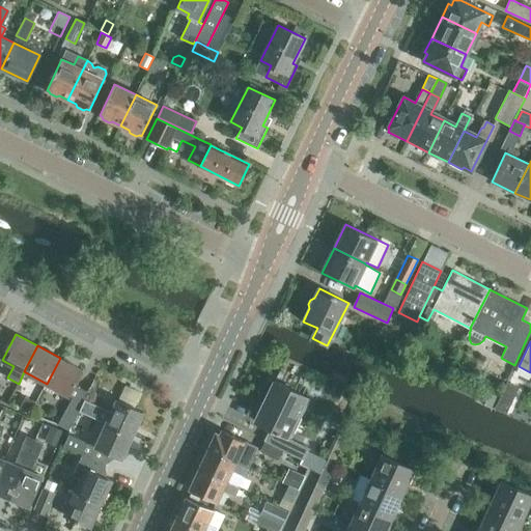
[(60,358),(47,384),(68,395),(82,370),(60,358)]
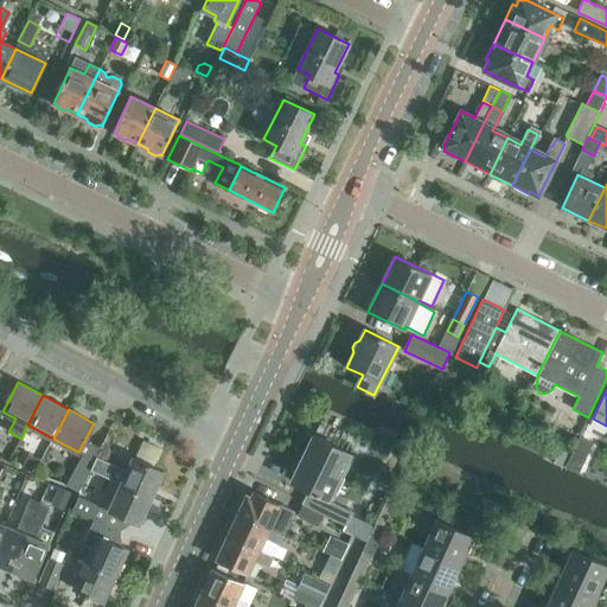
[(572,454),(566,466),(577,472),(583,460),(589,447),(593,441),(581,435),(577,442),(572,454)]
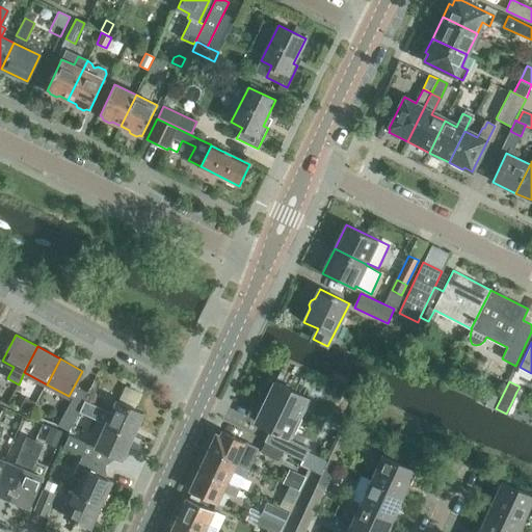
[(256,422),(288,437),(291,440),(311,399),(274,382),(264,405),(261,404),(257,411),(260,414),(256,422)]
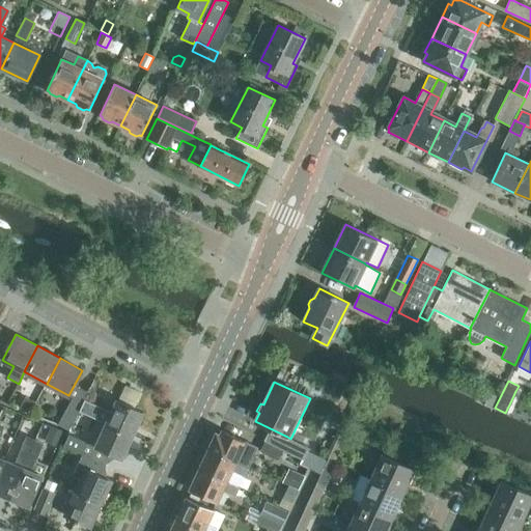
[(79,411),(106,423),(133,436),(143,413),(116,400),(111,412),(85,400),(88,392),(79,387),(70,406),(79,411)]
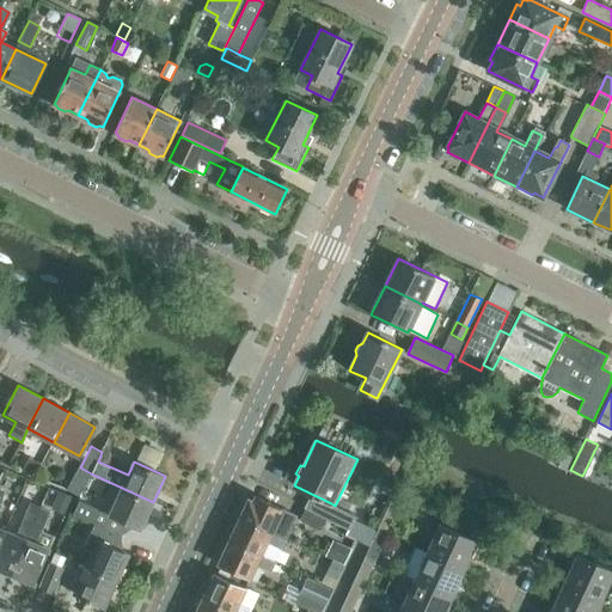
[(29,457),(22,470),(34,477),(41,464),(29,457)]
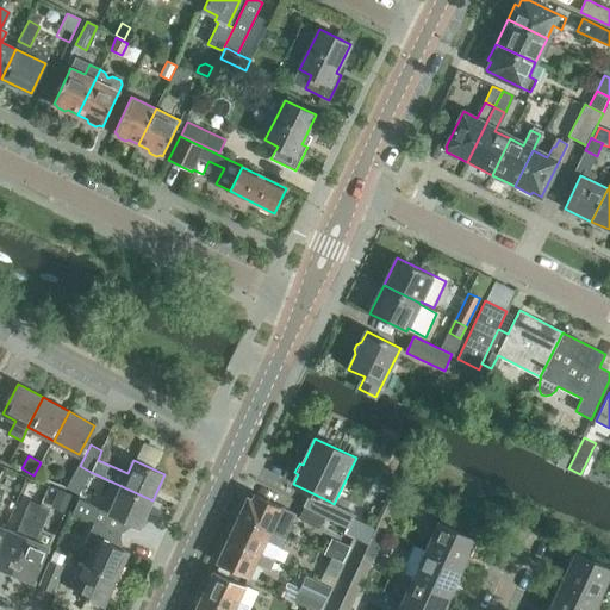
[(80,495),(91,472),(80,466),(68,489),(80,495)]
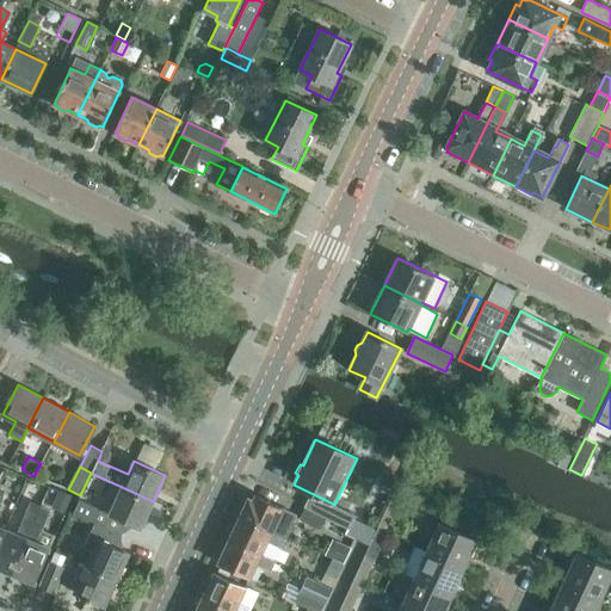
[(73,513),(94,523),(121,535),(127,522),(141,529),(153,501),(122,487),(110,514),(79,500),(73,513)]
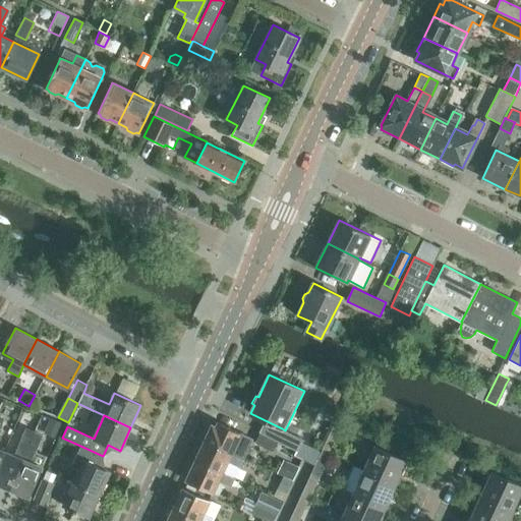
[(33,438),(10,491),(29,500),(42,468),(31,463),(48,421),(41,418),(33,438)]
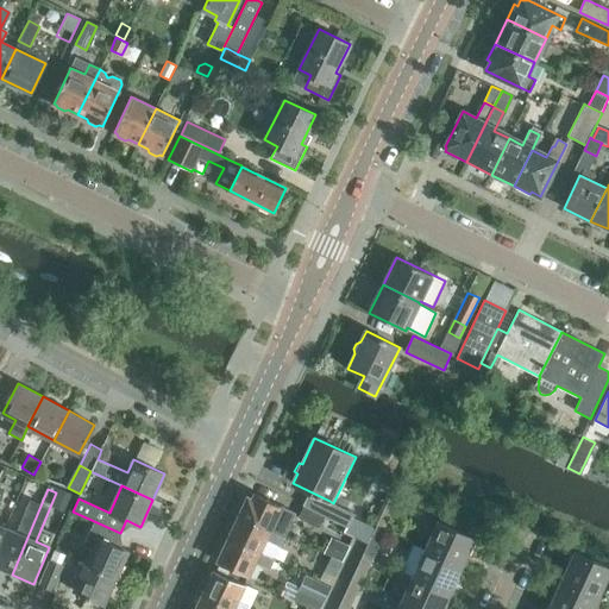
[(60,490),(55,502),(67,507),(71,495),(60,490)]
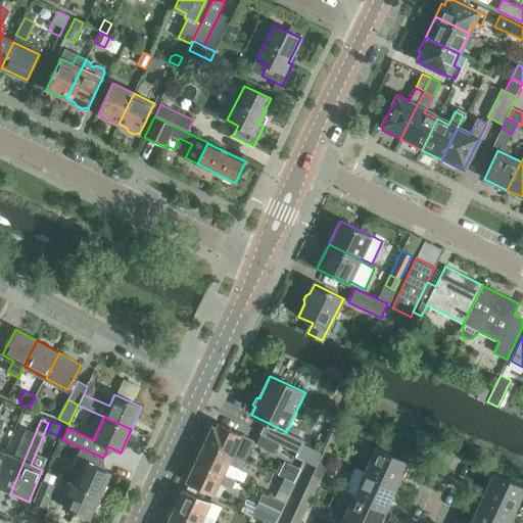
[(260,434),(298,453),(304,441),(266,422),(260,434)]
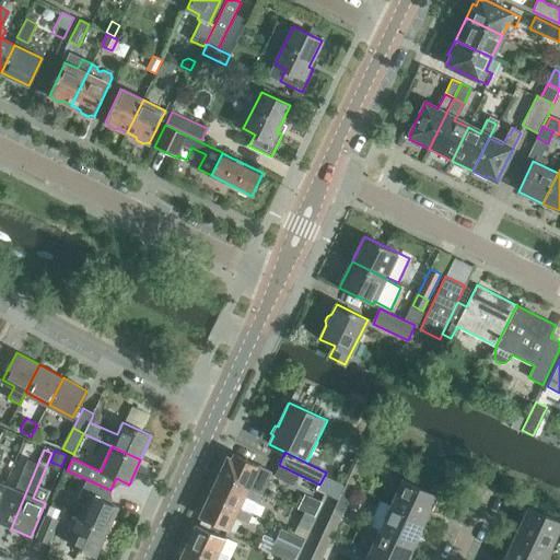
[(221,471),(220,474),(261,491),(270,471),(234,454),(232,459),(228,457),(226,461),(224,459),(219,470),(221,471)]
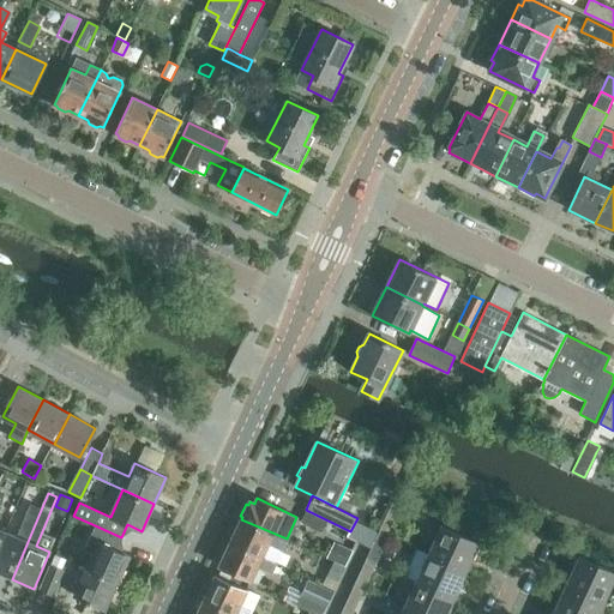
[(392,503),(379,530),(389,535),(402,507),(392,503)]
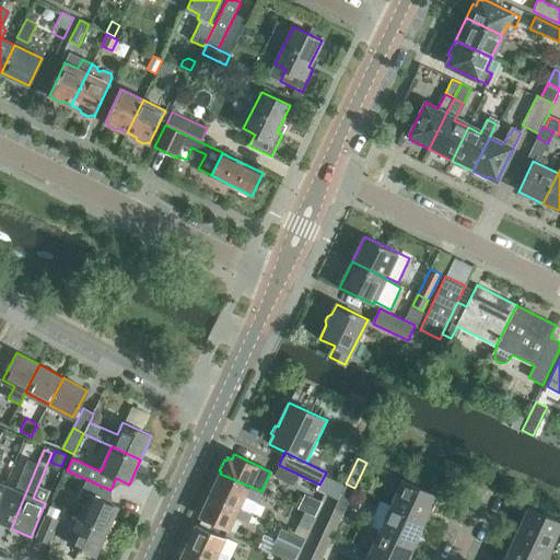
[(275,473),(284,477),(284,478),(290,481),(294,474),(278,465),(275,473)]
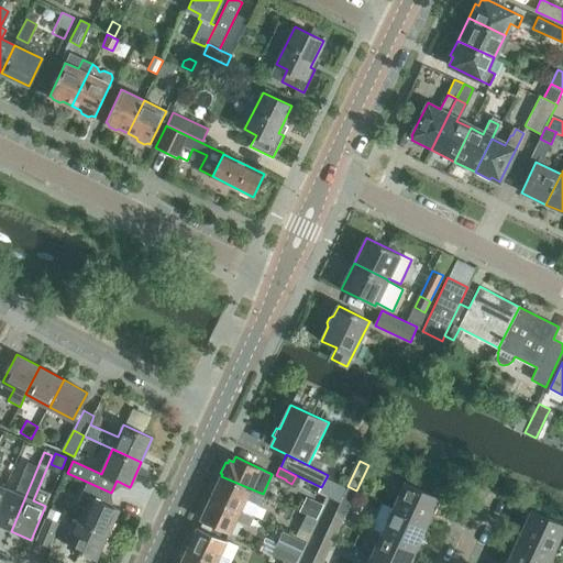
[(0,497),(0,526),(11,531),(35,473),(26,470),(18,494),(4,488),(0,497)]
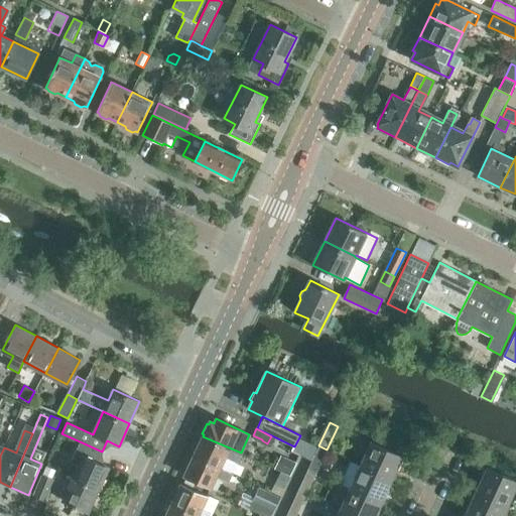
[(196,454),(194,456),(220,468),(225,456),(238,462),(242,455),(240,454),(241,453),(203,436),(200,443),(198,442),(194,453),(196,454)]
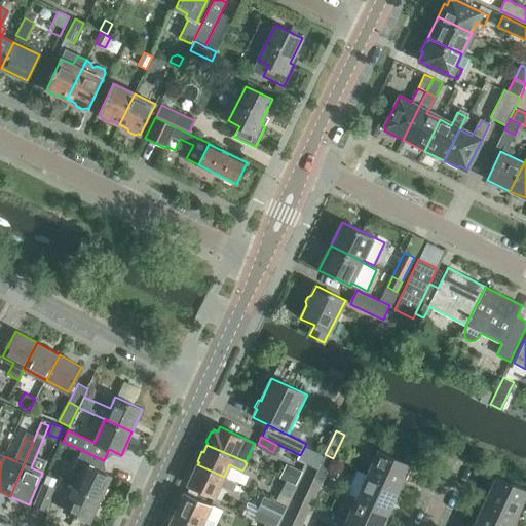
[(104,460),(81,450),(77,460),(84,464),(74,487),(101,499),(106,501),(111,490),(106,487),(111,477),(99,471),(104,460)]
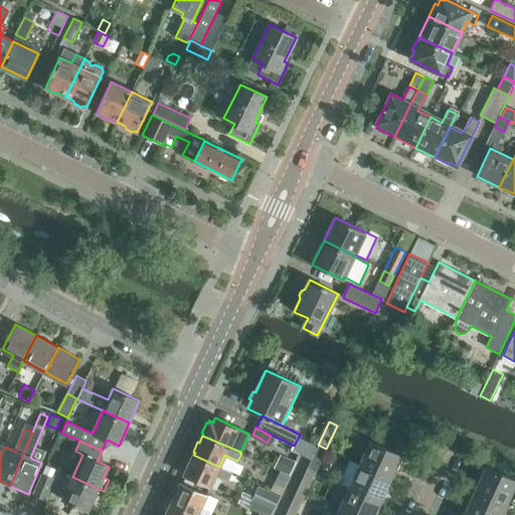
[(370,441),(359,464),(390,479),(401,456),(370,441)]
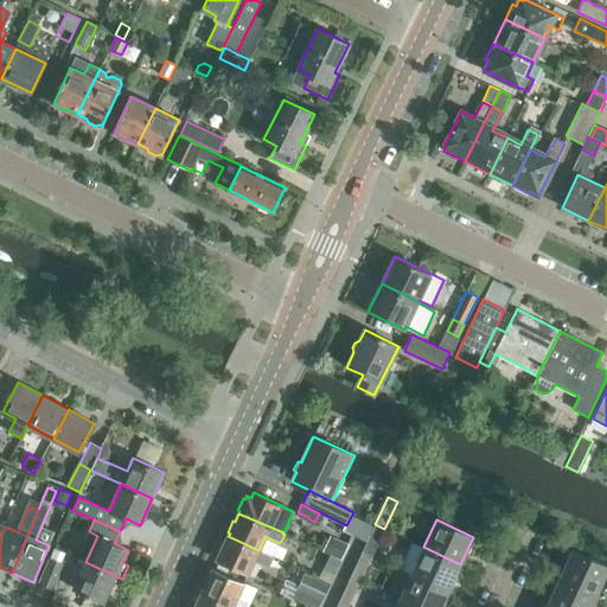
[(375,524),(363,551),(372,556),(384,529),(375,524)]
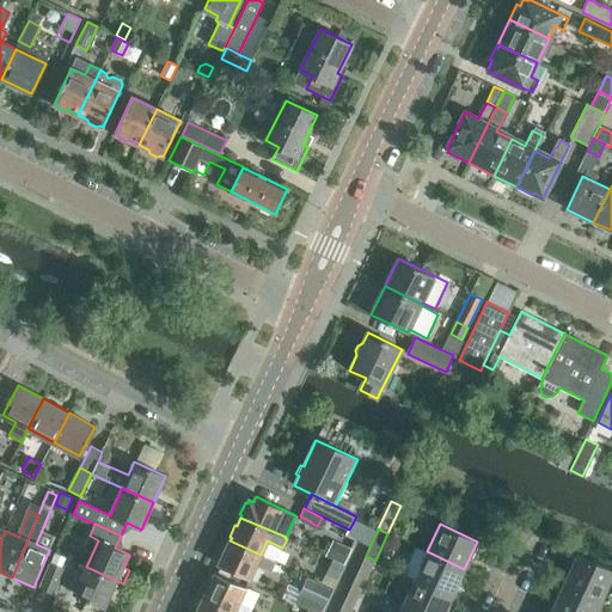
[(261,555),(230,540),(226,549),(224,549),(219,561),(220,561),(219,564),(250,579),(256,564),(271,571),(276,562),(261,555)]
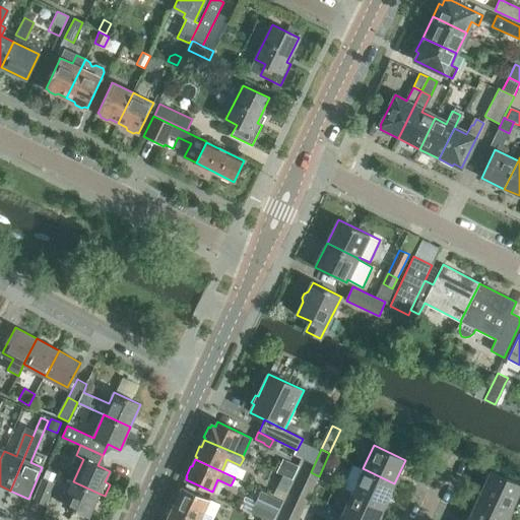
[(286,462),(281,474),(293,479),(298,467),(286,462)]
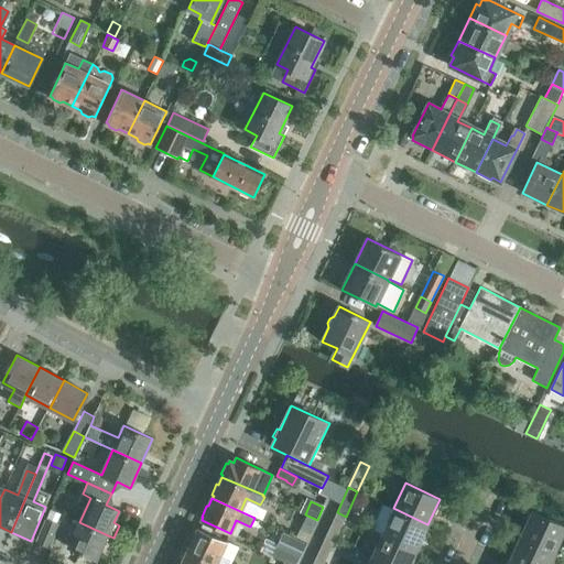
[(393,508),(382,533),(416,550),(427,524),(393,508)]
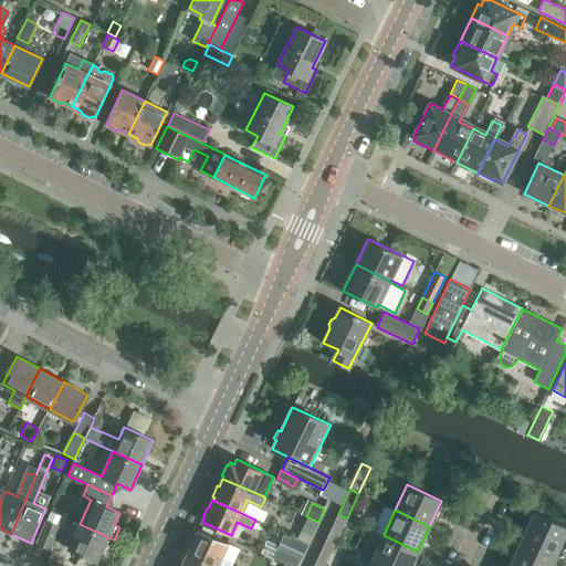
[(51,511),(46,521),(37,545),(49,549),(59,526),(53,524),(58,514),(51,511)]
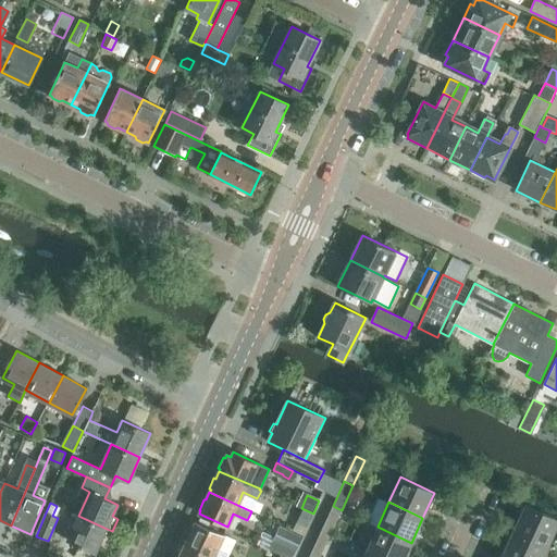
[(556,519),(525,505),(514,530),(547,545),(556,523),(556,519)]
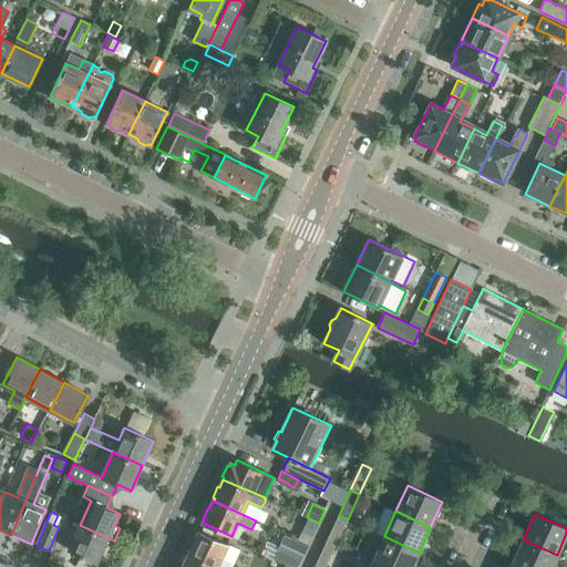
[(339,515),(327,540),(336,545),(348,519),(339,515)]
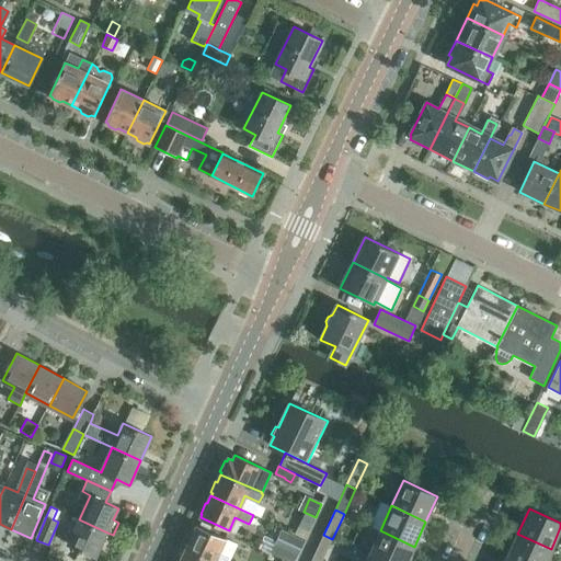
[(304,512),(298,526),(309,530),(316,517),(304,512)]
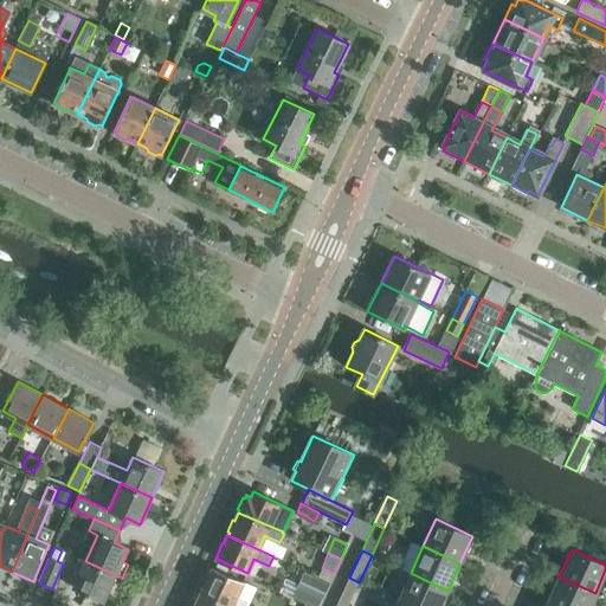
[(116,575),(85,561),(73,587),(104,601),(116,575)]
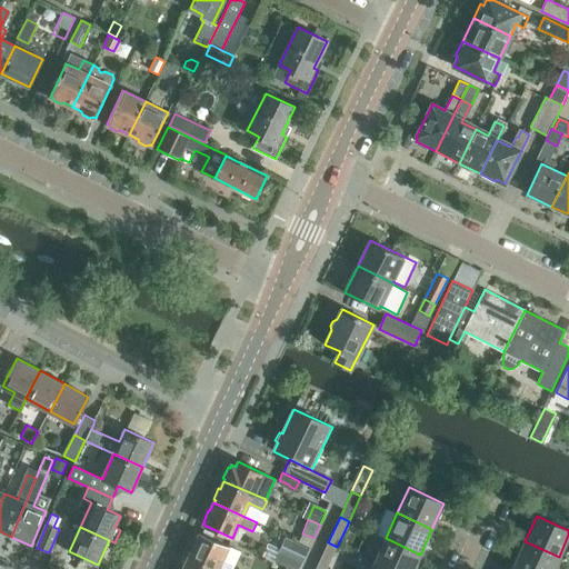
[(193,547),(190,555),(218,568),(219,568),(231,568),(240,551),(200,532),(199,536),(197,535),(191,546),(193,547)]
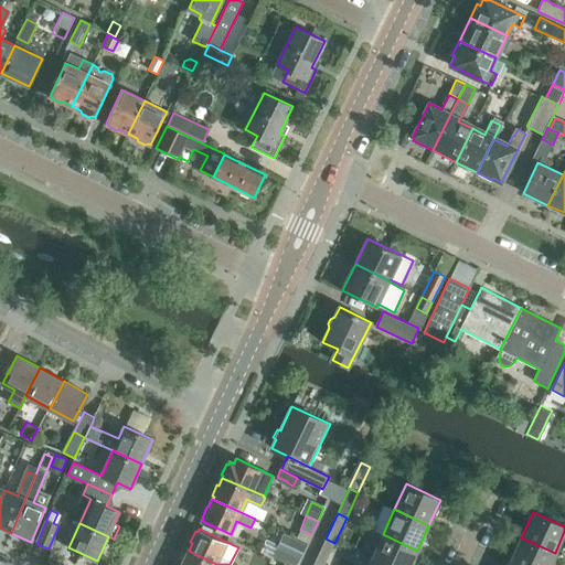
[(276,550),(299,561),(307,543),(284,533),(276,550)]
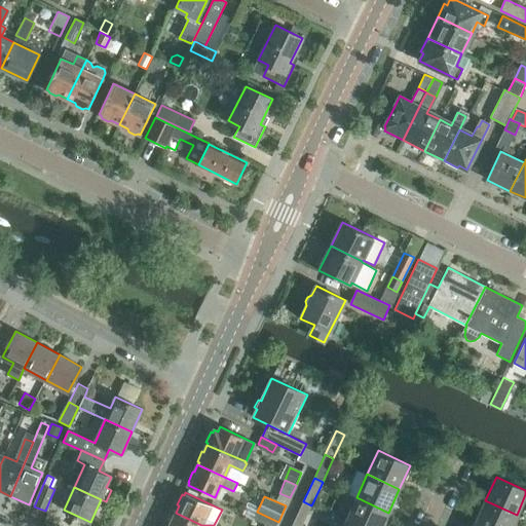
[(357,497),(345,521),(355,525),(381,525),(388,513),(357,497)]
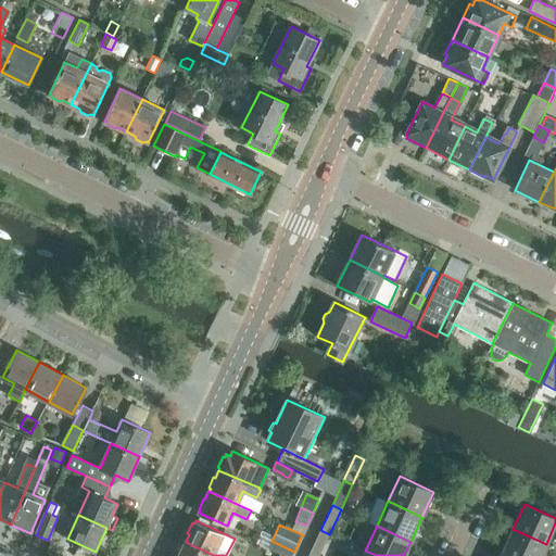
[(513,529),(502,554),(506,555),(541,555),(546,544),(513,529)]
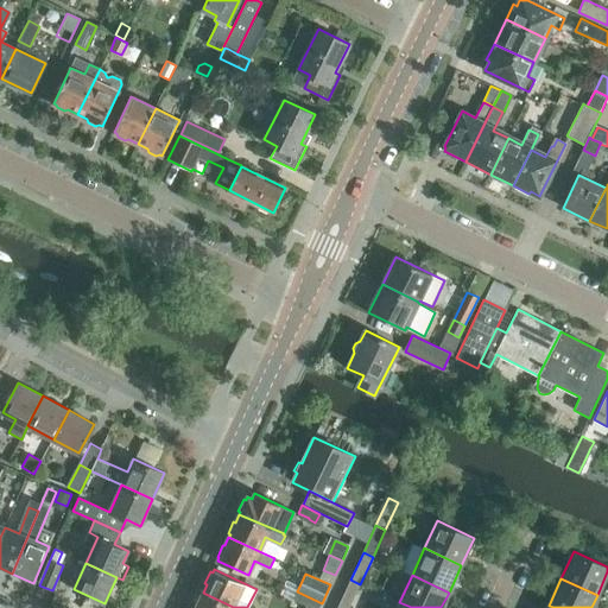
[(350,580),(337,607),(339,607),(348,607),(360,584),(350,580)]
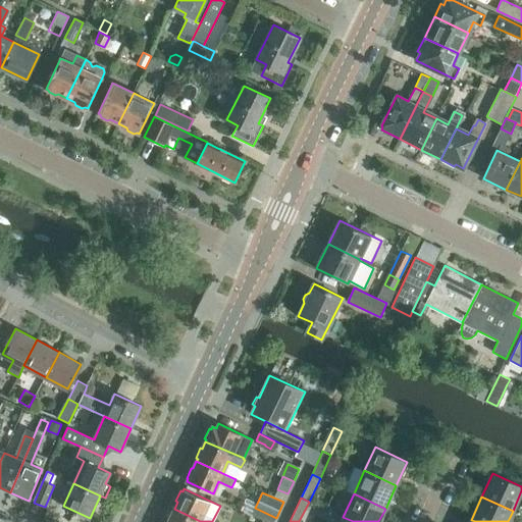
[(168,521),(167,521),(199,521),(200,521),(174,509),(172,512),(171,511),(166,521),(168,521)]
